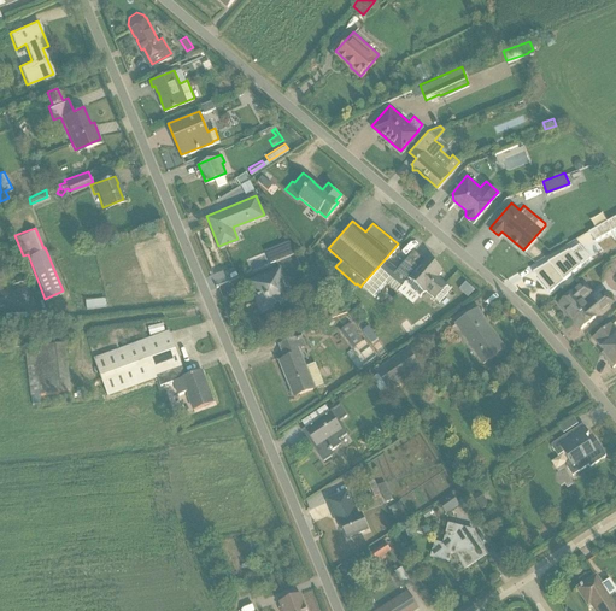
[(440,270),(424,256),(415,266),(404,257),(397,266),(386,258),(362,285),(374,294),(386,280),(397,289),(404,281),(418,293),(423,288),(438,300),(450,286),(436,274),(440,270)]
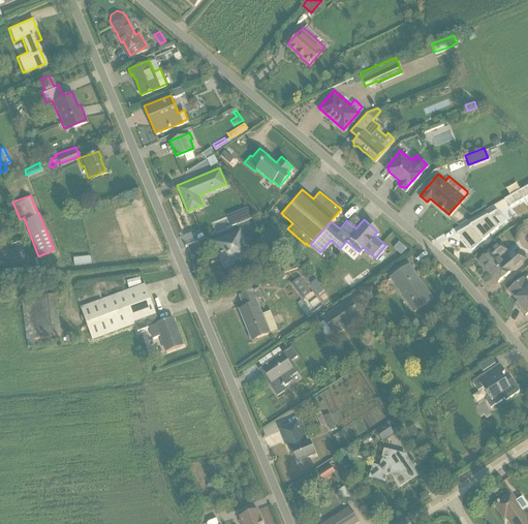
[(226,269),(254,255),(241,227),(213,241),(226,269)]
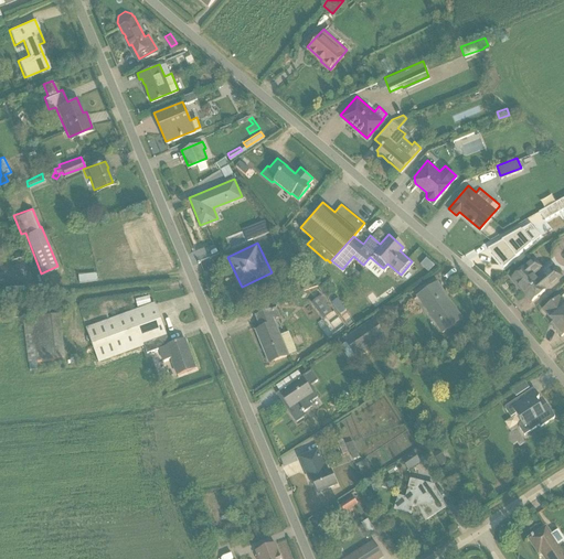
[(511,275),(531,299),(562,273),(553,262),(536,276),(534,271),(542,265),(533,255),(523,264),(524,264),(511,275)]
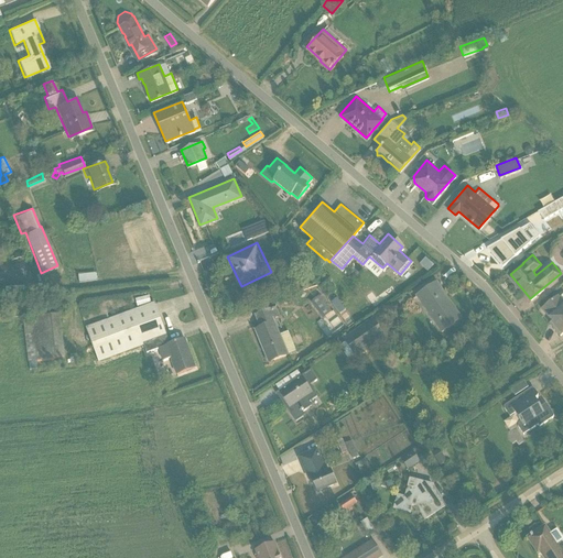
[(95,269),(76,271),(77,280),(96,277),(95,269)]
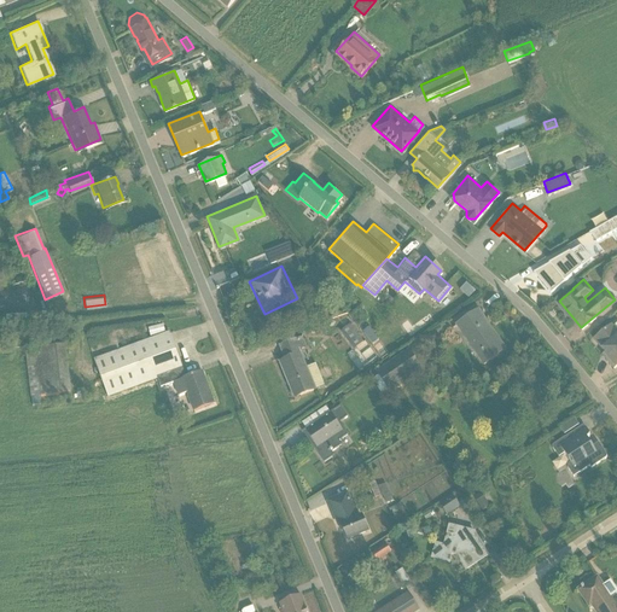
[(360,325),(368,316),(358,306),(349,314),(360,325)]
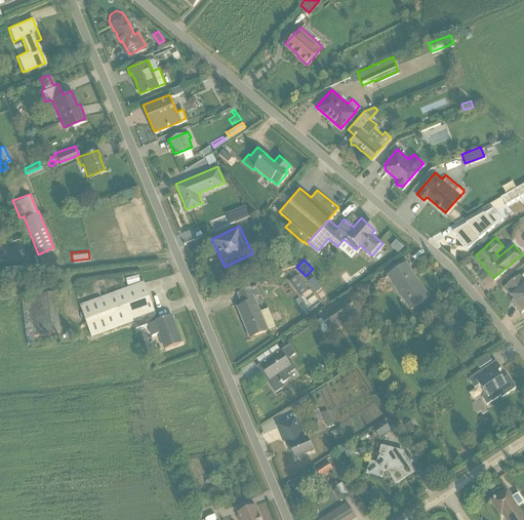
[(408,308),(428,294),(405,261),(386,274),(408,308)]
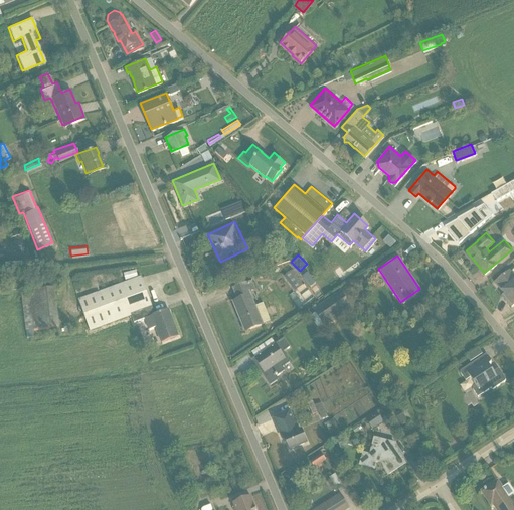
[(513,265),(510,269),(509,268),(494,280),(506,295),(504,296),(510,304),(513,301),(513,265)]
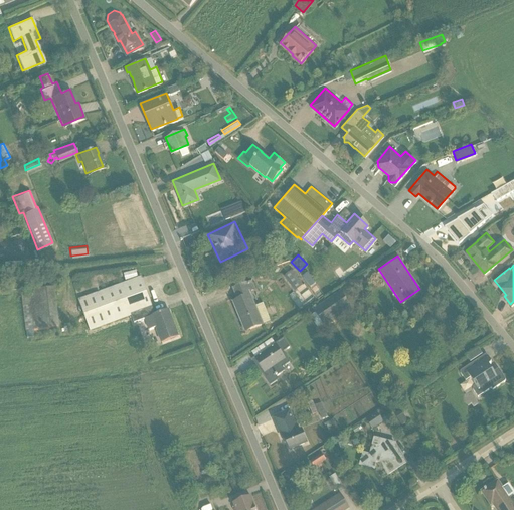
[(136,268),(123,271),(125,279),(137,275),(136,268)]
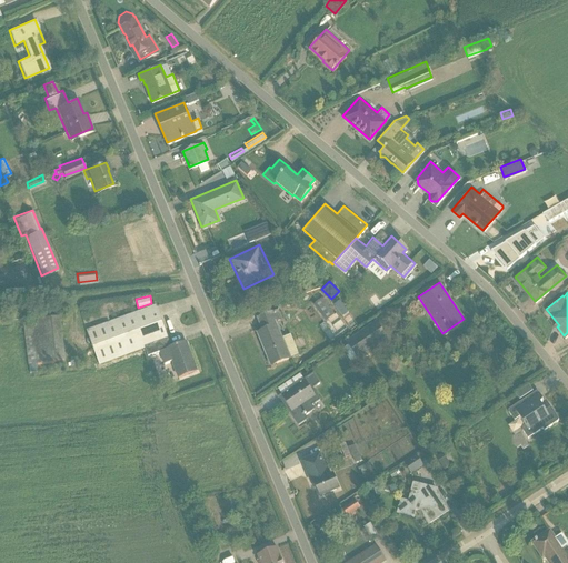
[(325,318),(332,313),(320,297),(314,302),(325,318)]
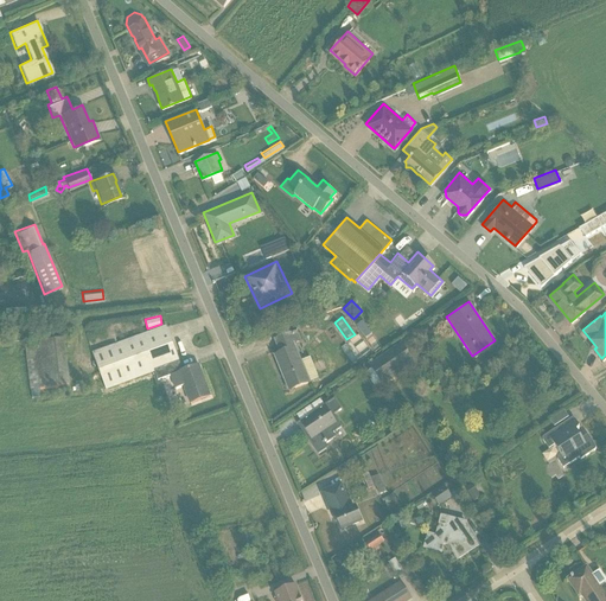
[(182,368),(165,324),(93,351),(106,387),(154,369),(158,377),(170,372),(176,385),(182,383),(189,402),(209,394),(197,362),(182,368)]
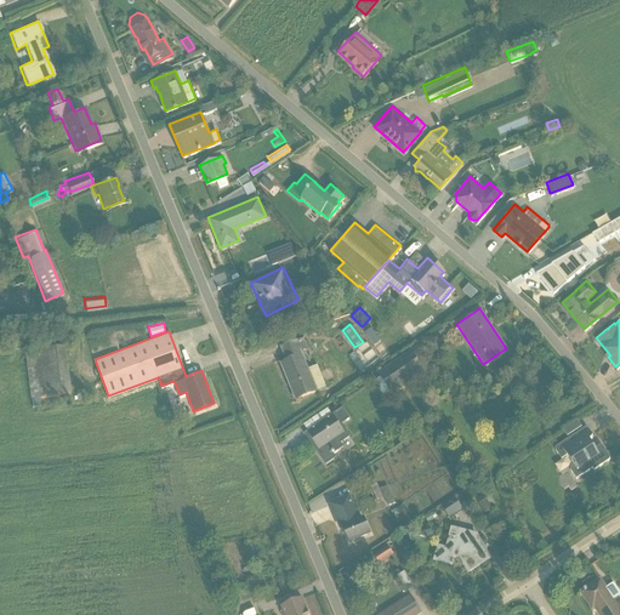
[(294,397),(325,385),(317,363),(307,366),(300,348),(307,346),(303,336),(280,346),(284,354),(286,353),(289,358),(280,362),(294,397)]
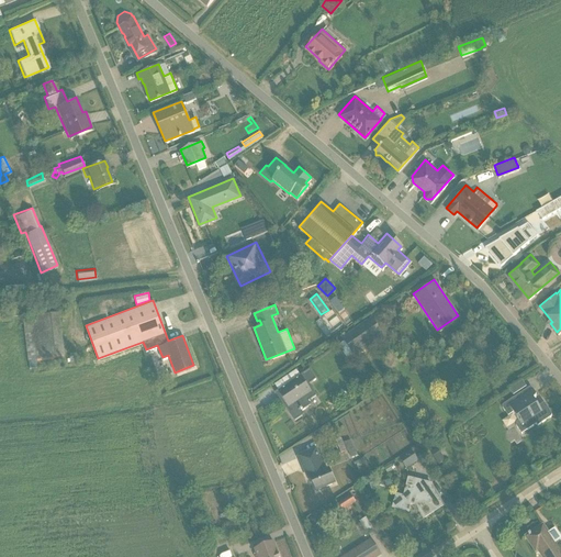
[(57,311),(30,314),(35,357),(63,355),(57,311)]
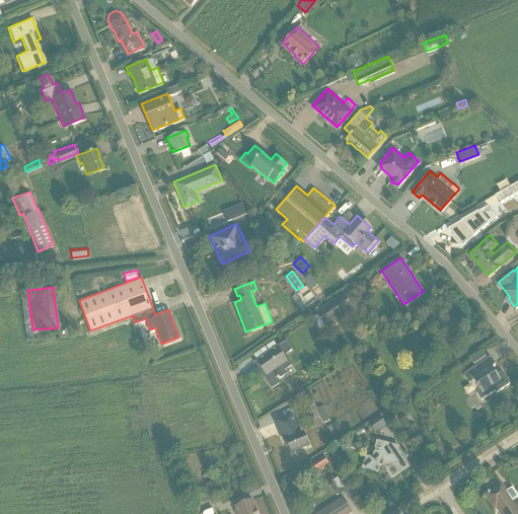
[(32,329),(27,290),(19,291),(24,332),(32,329)]
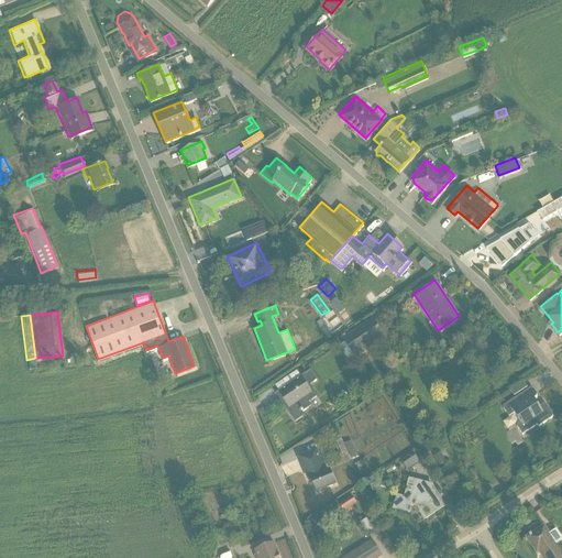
[(351,328),(340,336),(342,339),(338,342),(346,356),(352,351),(355,357),(364,350),(363,349),(384,334),(370,315),(356,325),(353,321),(349,325),(351,328)]
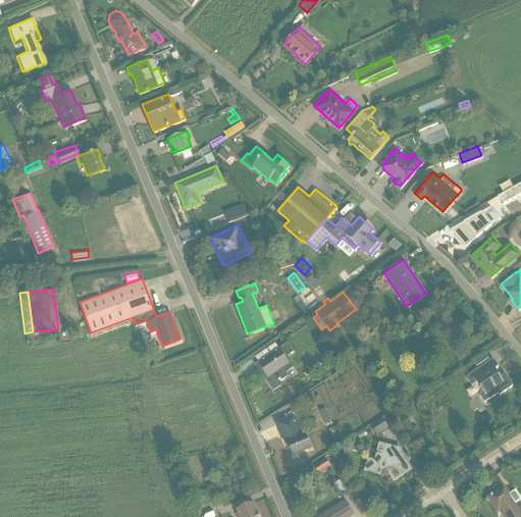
[(293,350),(287,341),(257,361),(262,369),(264,368),(268,373),(264,375),(272,388),(280,382),(278,379),(288,373),(285,370),(294,364),(287,354),(293,350)]
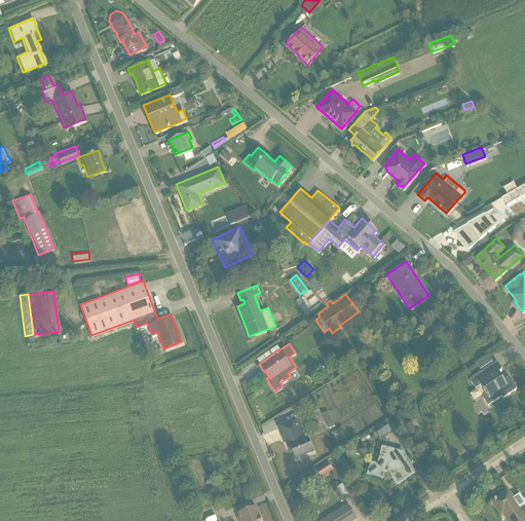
[(480,366),(491,359),(488,354),(476,361),(480,366)]
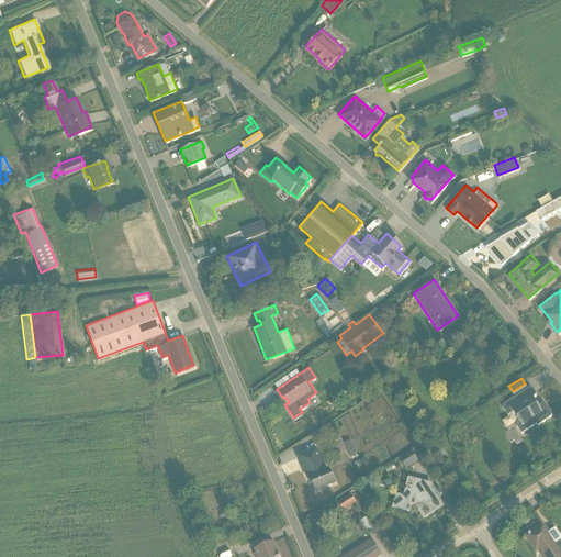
[(520,431),(550,413),(551,411),(542,400),(538,403),(533,396),(535,393),(535,391),(530,383),(501,403),(507,413),(512,410),(517,419),(515,420),(515,422),(520,431)]
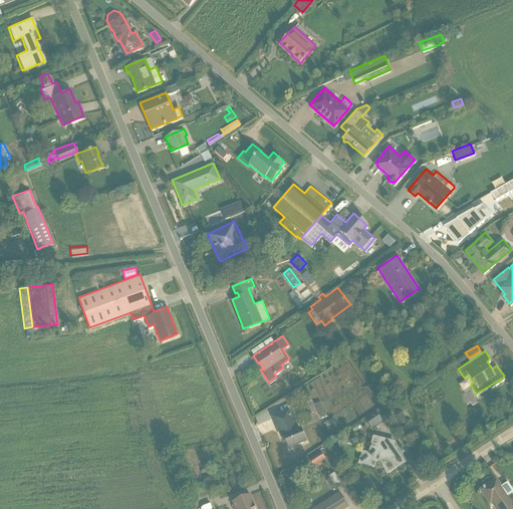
[(319,399),(312,401),(311,398),(306,401),(310,412),(317,409),(320,416),(325,414),(319,399)]
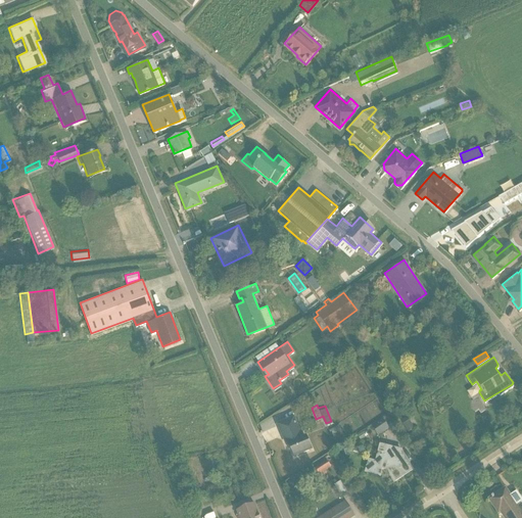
[(284,432),(293,454),(312,446),(305,432),(302,434),(294,415),(277,422),(282,433),(284,432)]
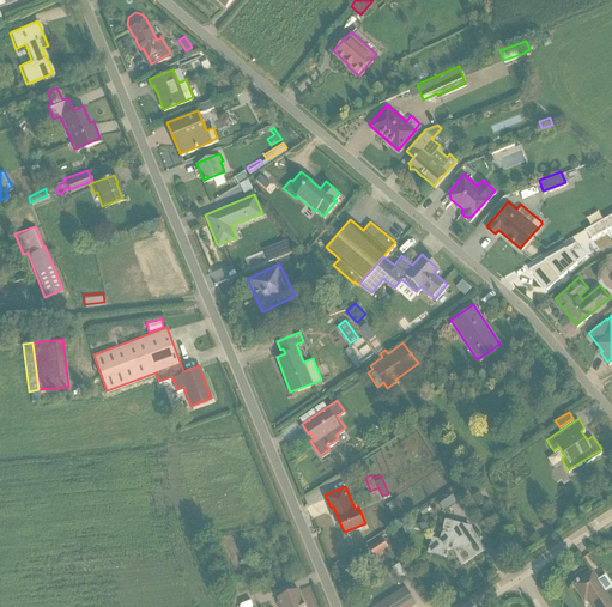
[(477,502),(483,498),(476,486),(470,490),(477,502)]
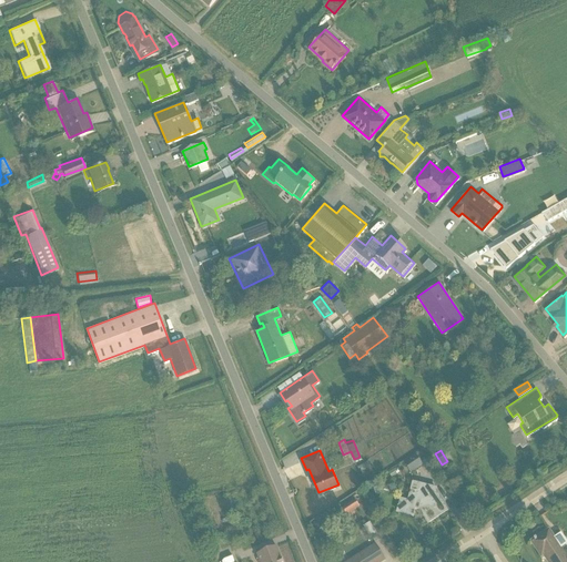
[(409,469),(421,461),(415,452),(403,460),(409,469)]
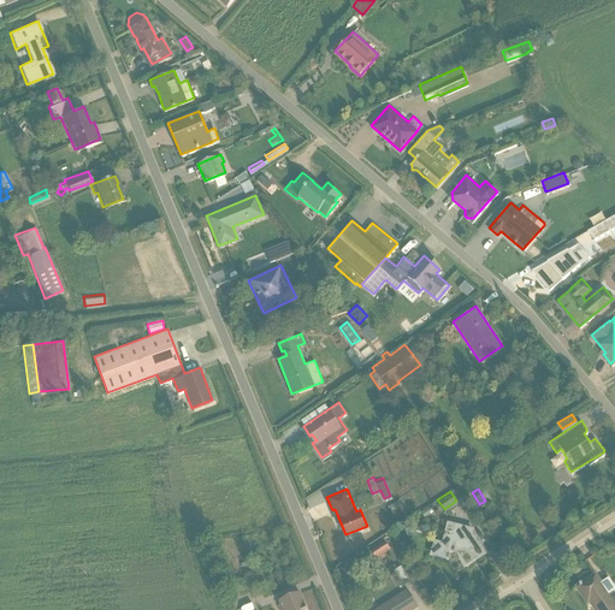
[(391,508),(401,503),(397,498),(389,503),(391,508)]
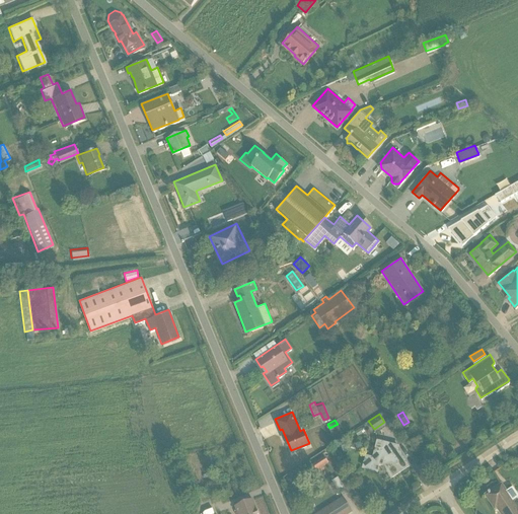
[(396,448),(398,443),(376,438),(371,454),(364,452),(361,466),(376,469),(378,462),(382,463),(390,475),(408,464),(396,448)]
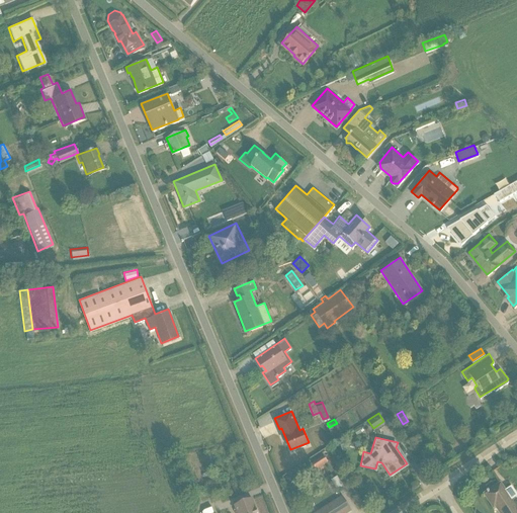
[(323,453),(311,461),(315,467),(318,465),(320,467),(323,465),(322,462),(327,459),(323,453)]
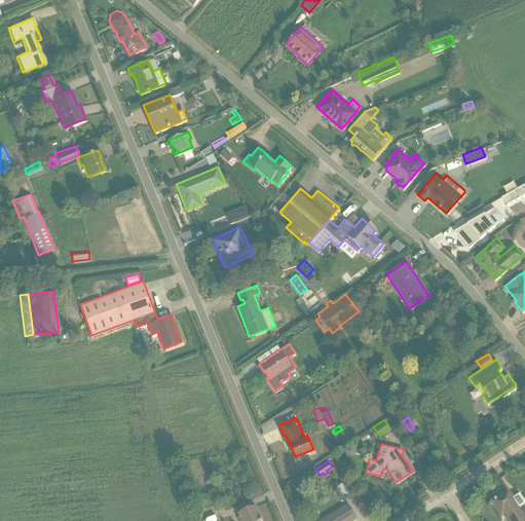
[(342,496),(348,492),(341,481),(335,485),(342,496)]
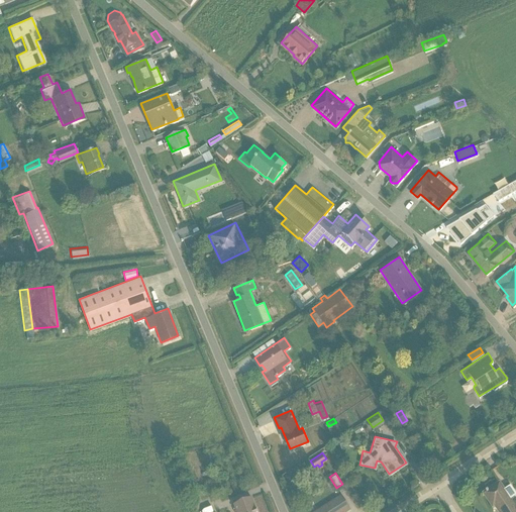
[(515,511),(515,504),(511,496),(515,493),(509,483),(503,487),(498,480),(483,490),(489,500),(491,498),(500,511),(515,511)]
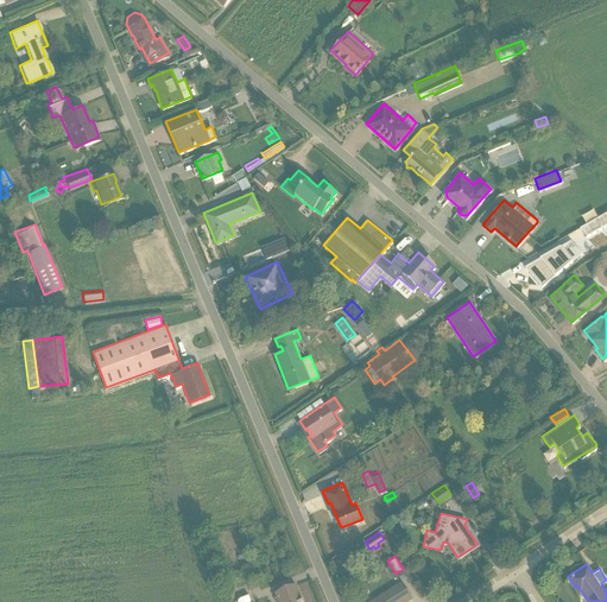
[(402,580),(366,601),(400,601),(411,596),(402,580)]
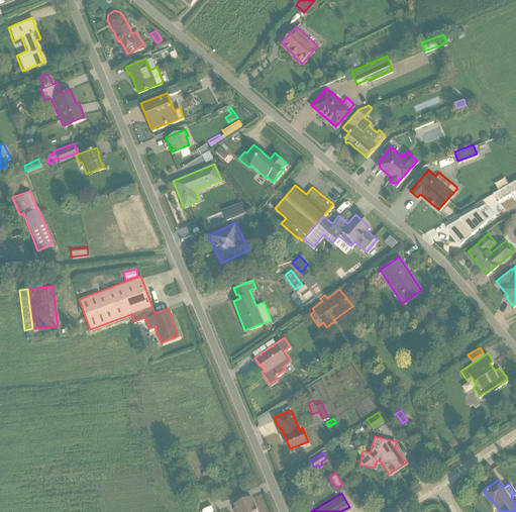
[(235,511),(256,511),(250,495),(232,503),(235,511)]
